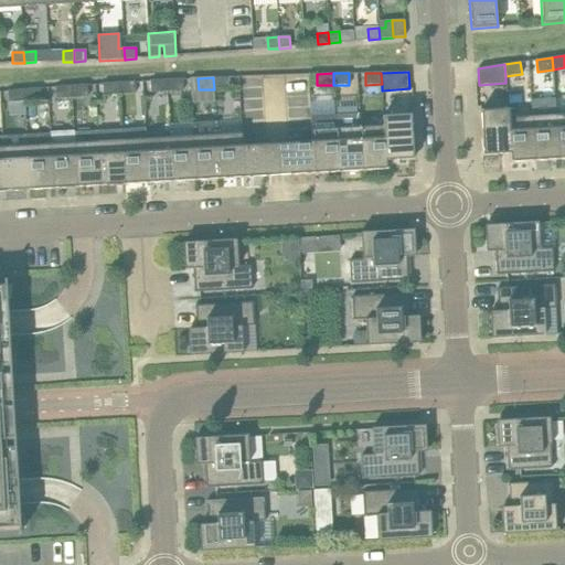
[(230,77),(213,77),(214,89),(231,88),(230,77)]
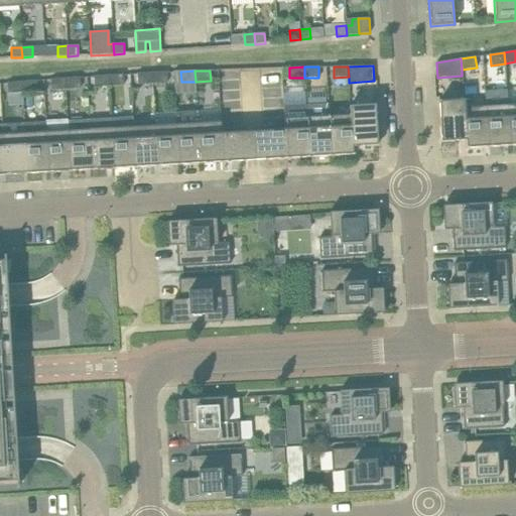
[(138,85),(152,84),(152,73),(137,74),(138,85)]
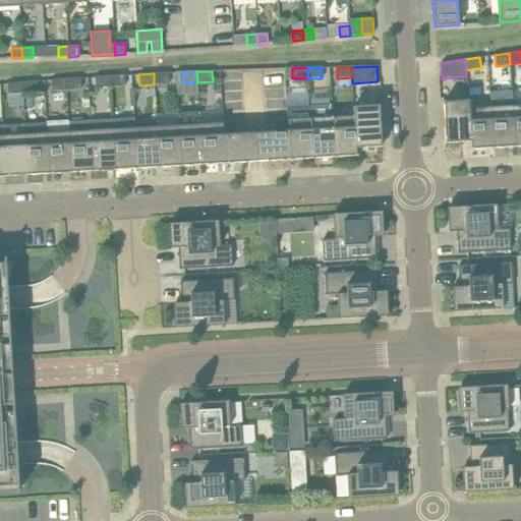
[(168,73),(154,73),(154,84),(169,83),(168,73)]
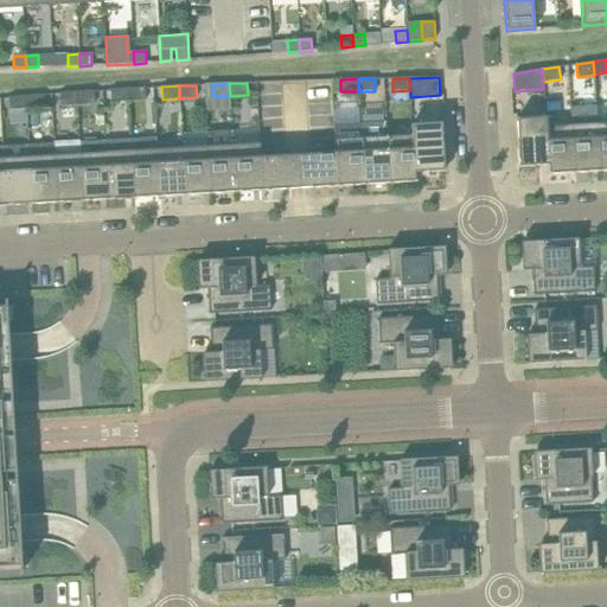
[(145,88),(127,89),(128,102),(145,101),(145,88)]
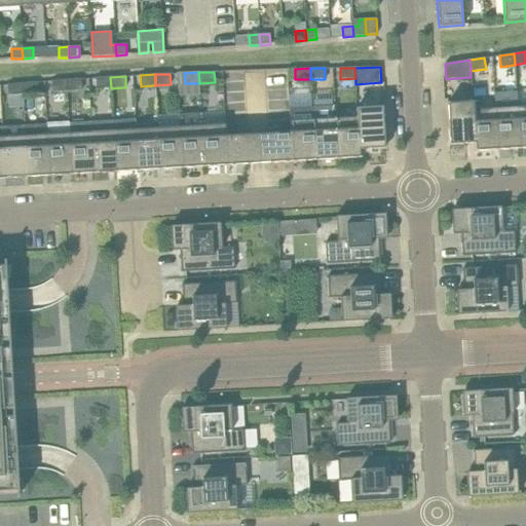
[(97,88),(111,88),(110,77),(96,78),(97,88)]
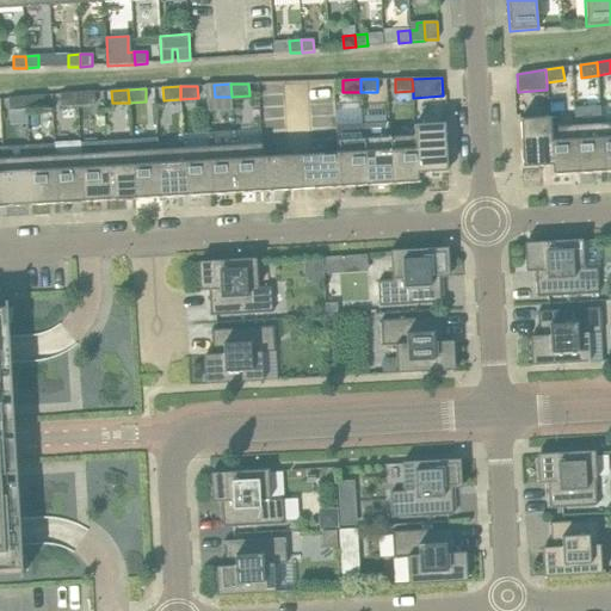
[(94,92),(76,93),(78,106),(94,104),(94,92)]
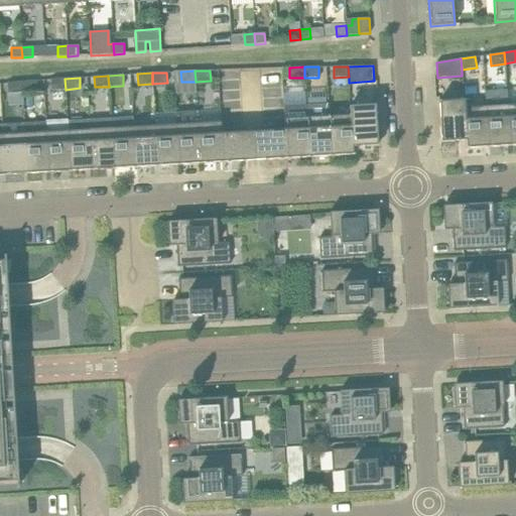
[(51,91),(66,90),(65,79),(50,80),(51,91)]
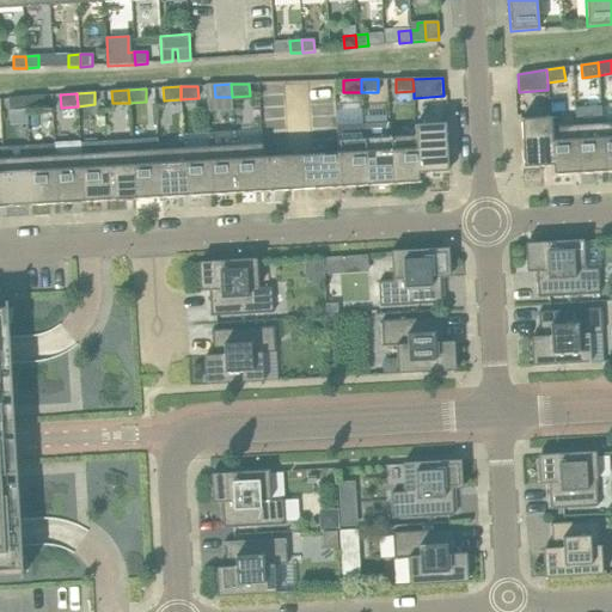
[(43,96),(25,97),(26,110),(44,109),(43,96)]
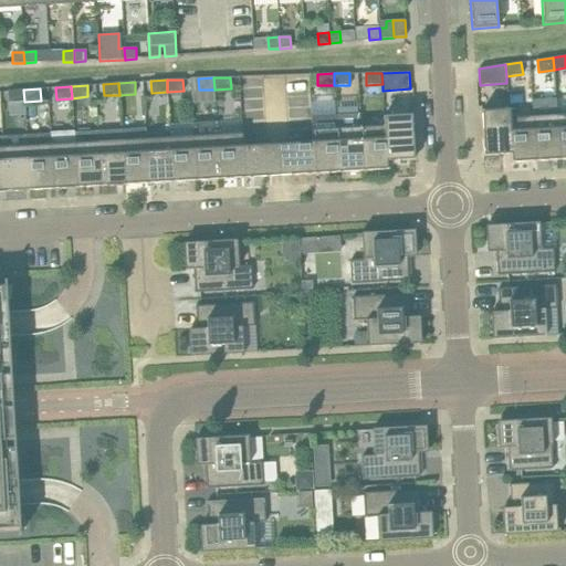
[(9,103),(24,102),(23,90),(8,92),(9,103)]
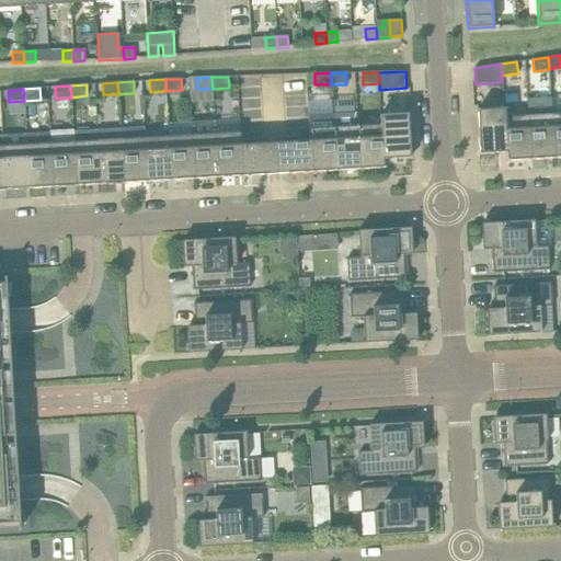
[(551,98),(525,100),(526,116),(551,115),(551,98)]
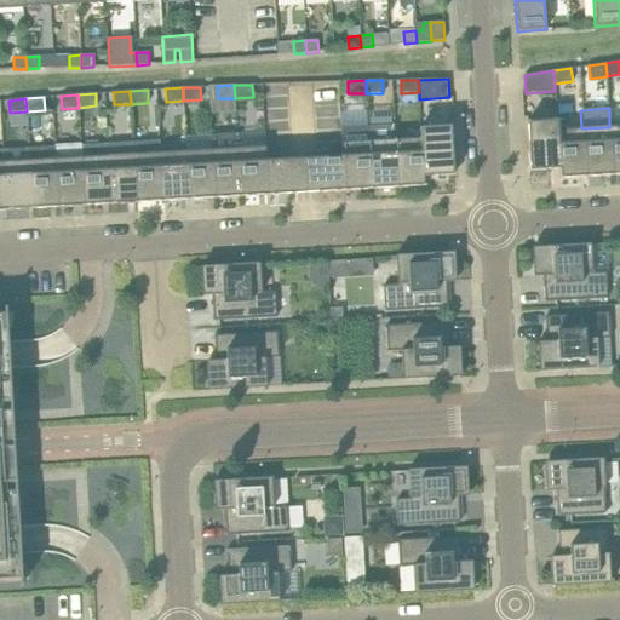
[(558,120),(554,121),(557,170),(558,170),(560,178),(585,177),(581,128),(558,130),(558,120)]
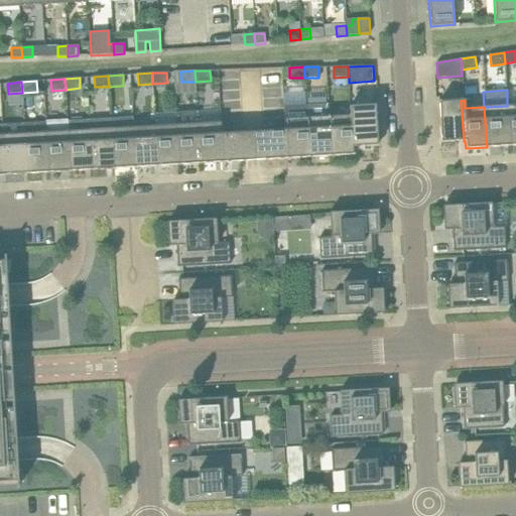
[(464,141),(461,101),(438,102),(440,142),(464,141)]
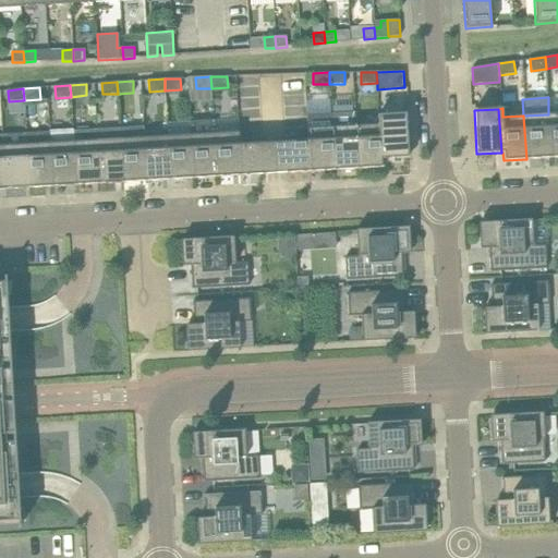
[(380,116),(384,159),(408,158),(405,113),(380,116)]
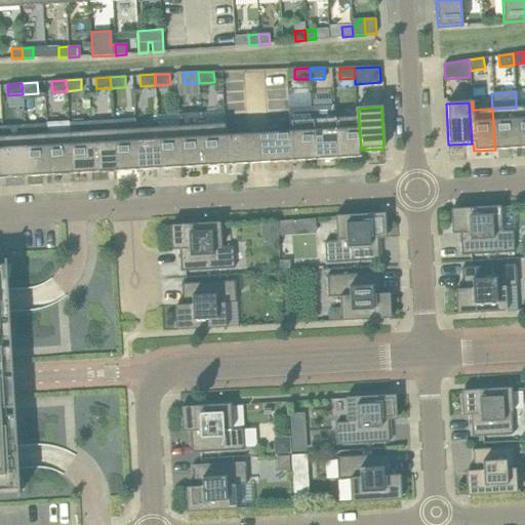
[(524,107),(516,108),(518,149),(524,148),(524,107)]
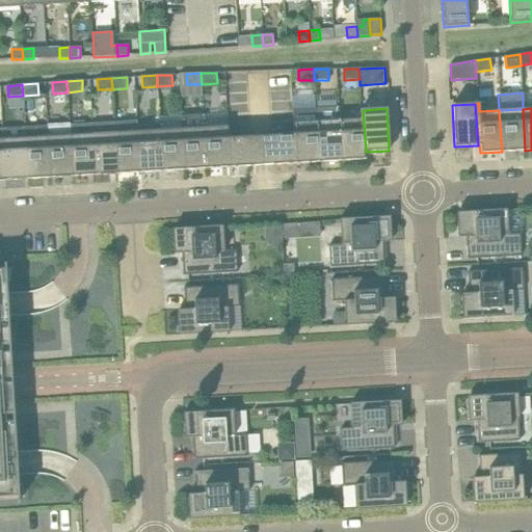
[(523,109),(499,110),(502,152),(525,151),(523,109)]
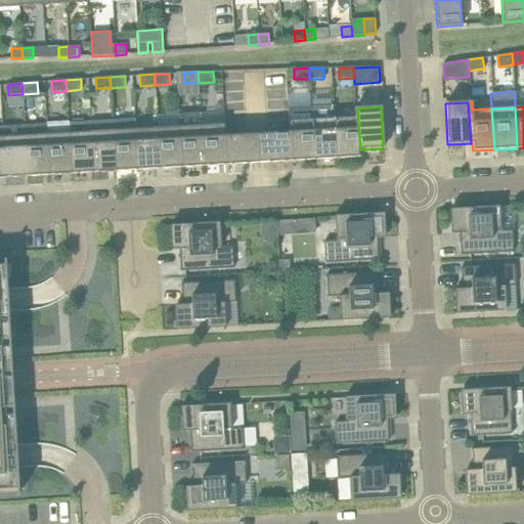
[(355,117),(335,118),(338,159),(359,158),(358,149),(360,149),(357,108),(354,108),(355,117)]
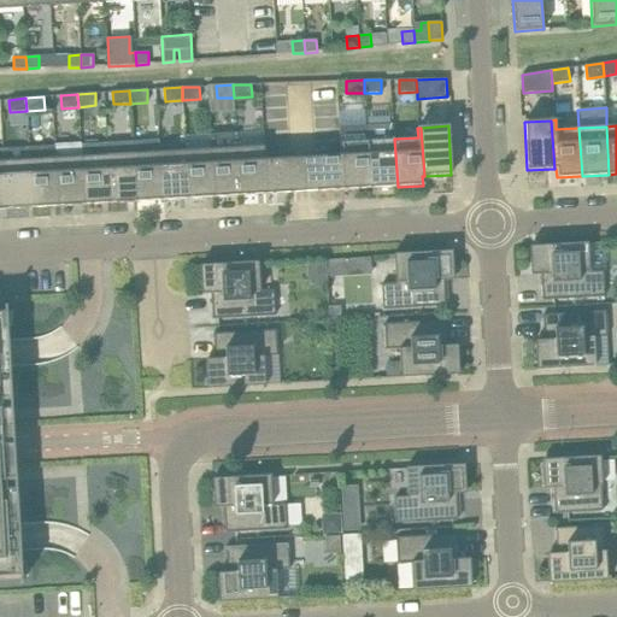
[(398,187),(394,139),(368,140),(370,188),(398,187)]
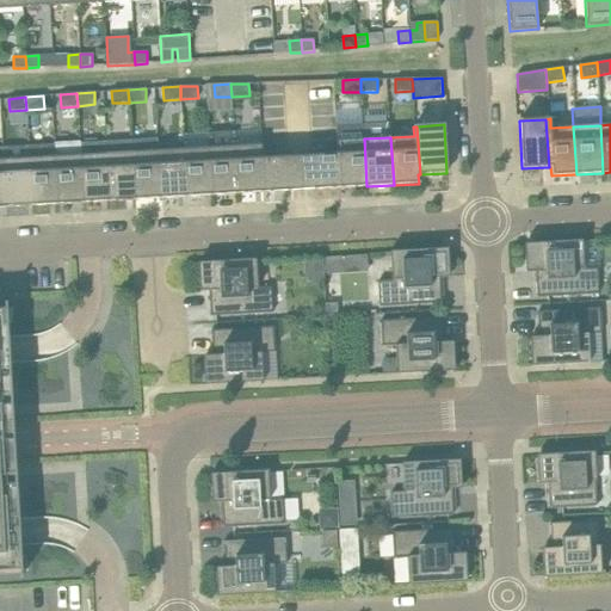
[(364,139),(337,141),(338,154),(340,189),(366,186),(364,139)]
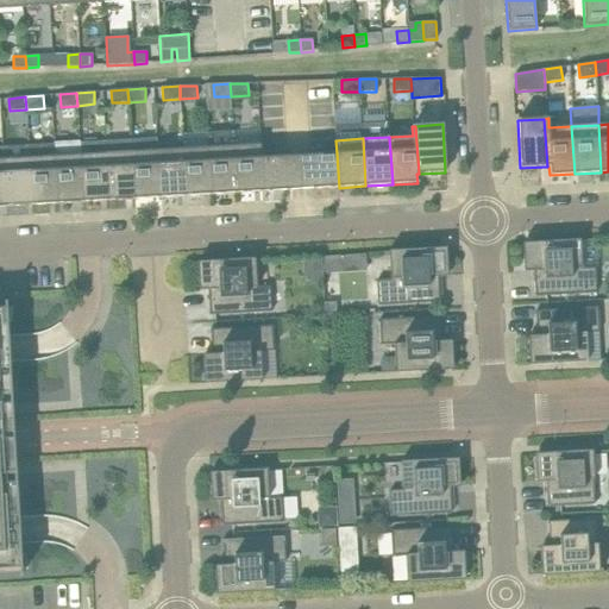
[(264,192),(262,158),(261,144),(236,145),(238,193),(264,192)]
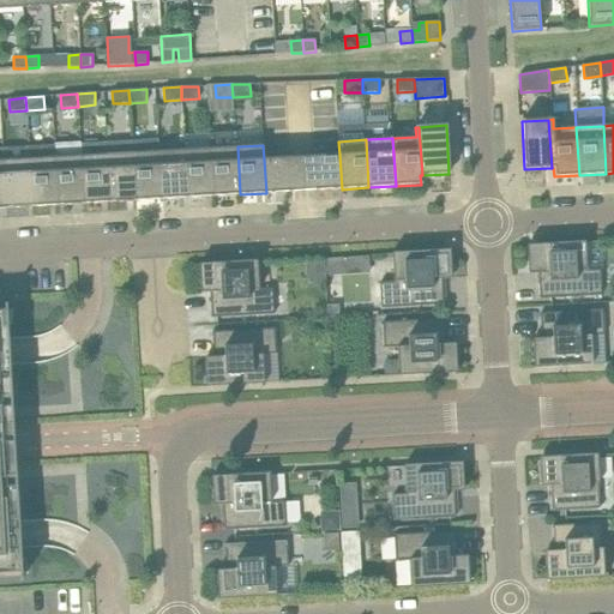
[(240,194),(238,146),(211,149),(214,197),(240,194)]
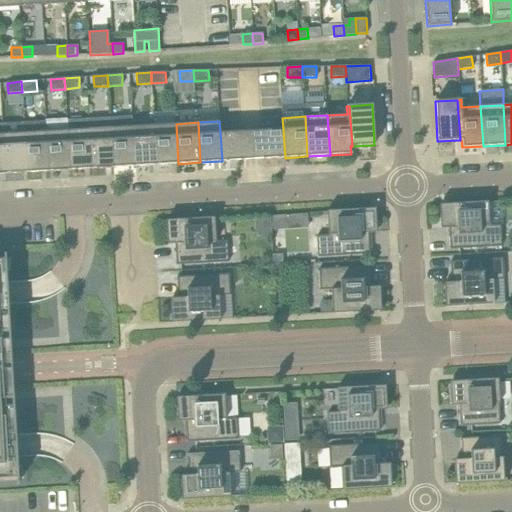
[(2,124),(1,124),(4,174),(26,173),(23,132),(3,134),(2,124)]
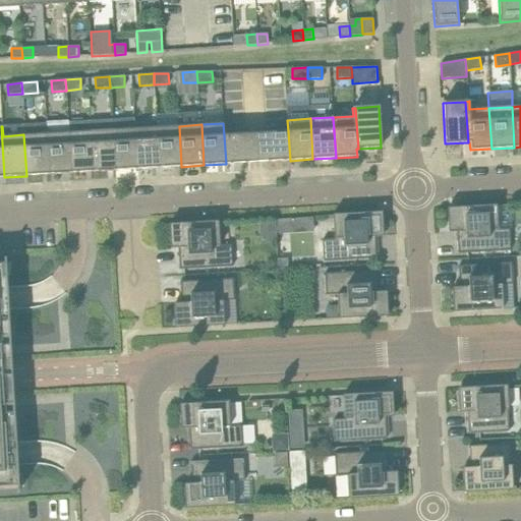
[(181,167),(179,126),(157,127),(159,168),(181,167)]
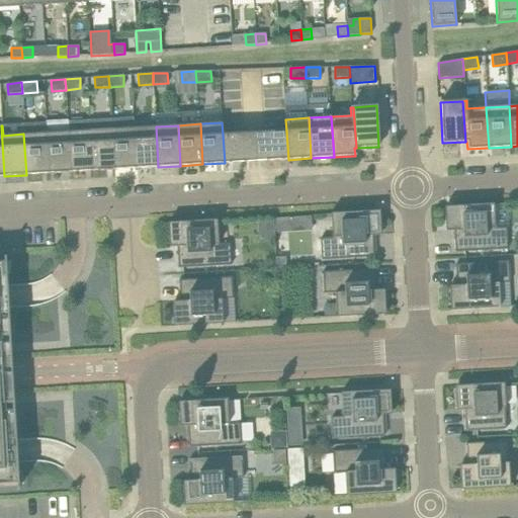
[(158,167),(156,126),(134,127),(137,168),(158,167)]
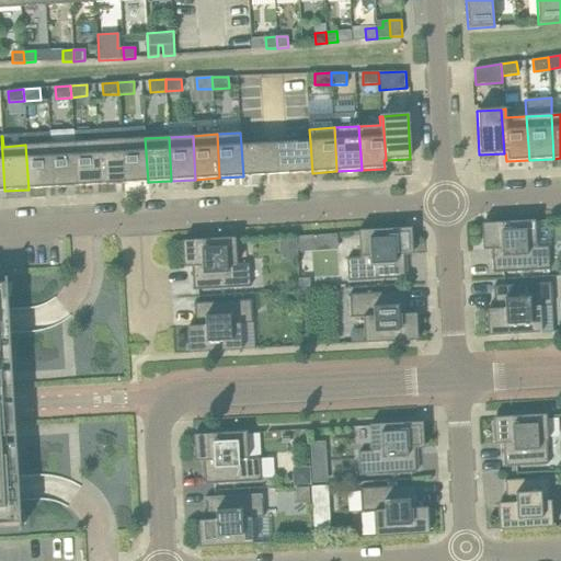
[(145,138),(121,139),(124,184),(148,182),(145,138)]
